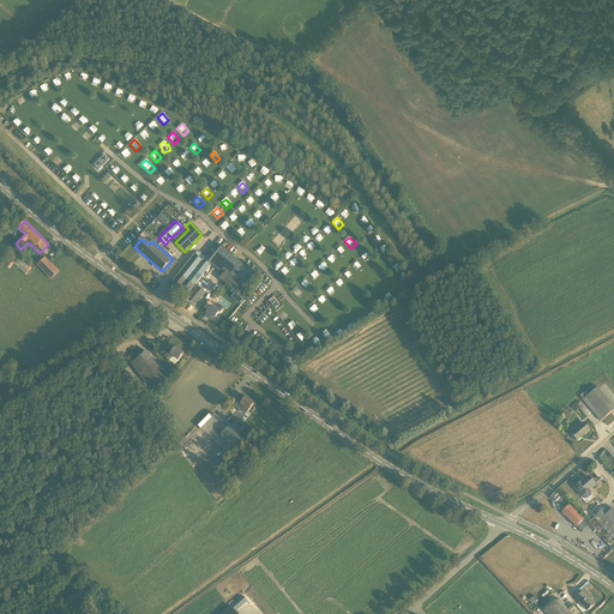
[(209,264),(221,248),(215,244),(204,257),(202,259),(203,259),(209,264)]
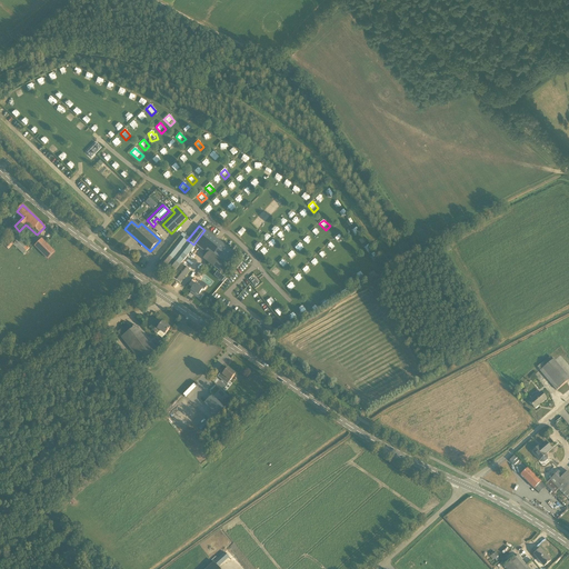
[(193,245),(196,246),(207,255),(210,252),(212,255),(207,262),(220,273),(236,256),(205,230),(193,245)]
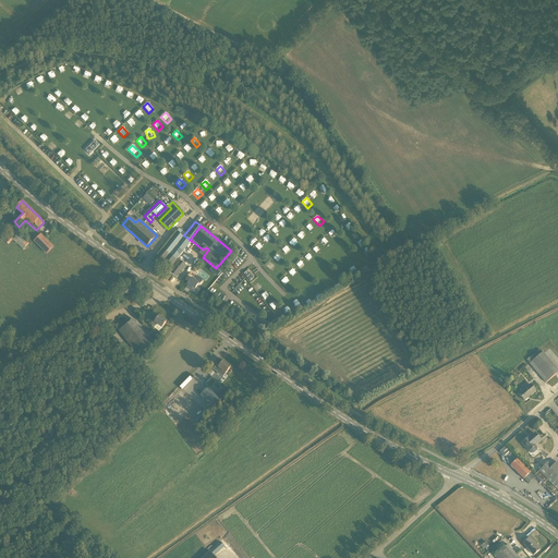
[(178,259),(192,241),(190,240),(184,235),(183,237),(178,232),(153,263),(168,275),(170,273),(177,278),(186,266),(178,259)]
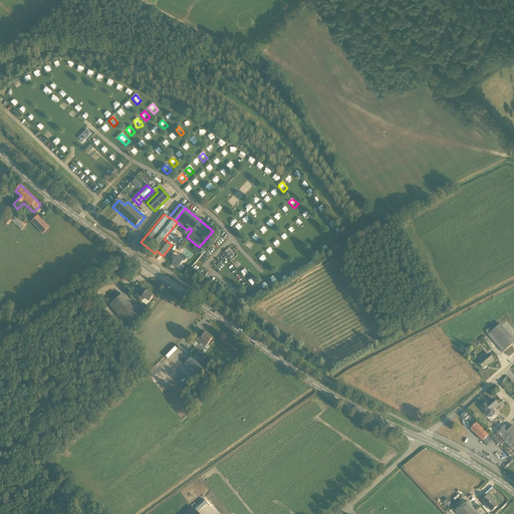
[(26,225),(22,220),(24,218),(21,216),(19,218),(17,216),(12,221),(21,230),(26,225)]
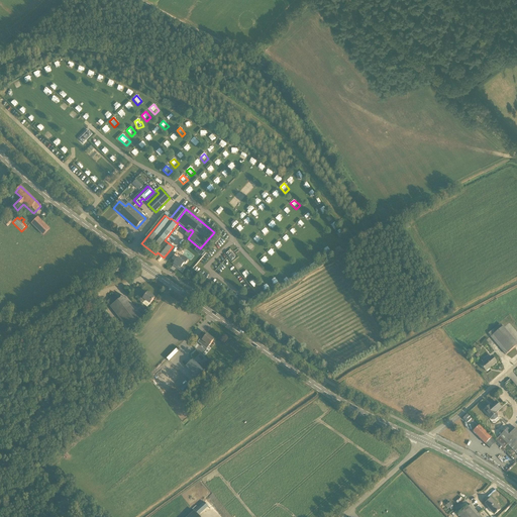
[(8,227),(12,222),(8,218),(4,223),(8,227)]
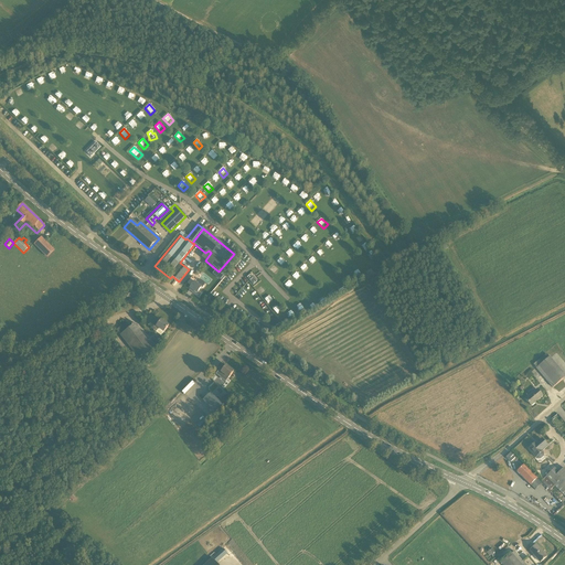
[(45,256),(52,248),(41,238),(34,245),(45,256)]
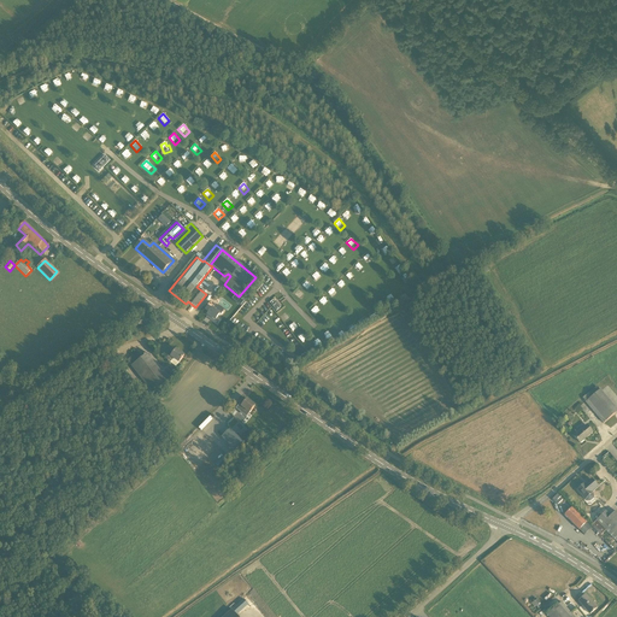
[(270,304),(276,312),(280,309),(274,301),(270,304)]
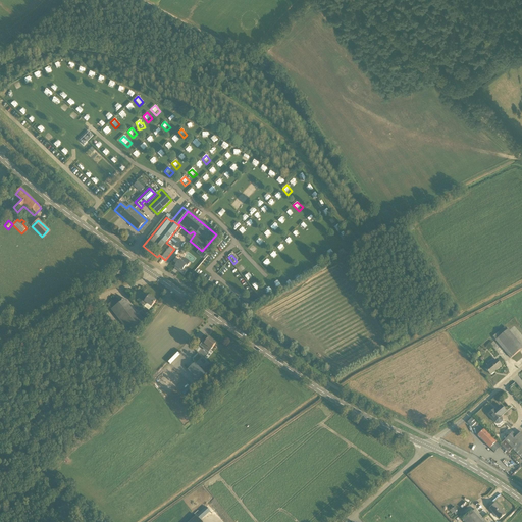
[(190,263),(181,258),(180,259),(177,257),(173,263),(176,265),(175,267),(178,269),(177,271),(184,275),(187,271),(185,269),(186,266),(187,267),(190,263)]
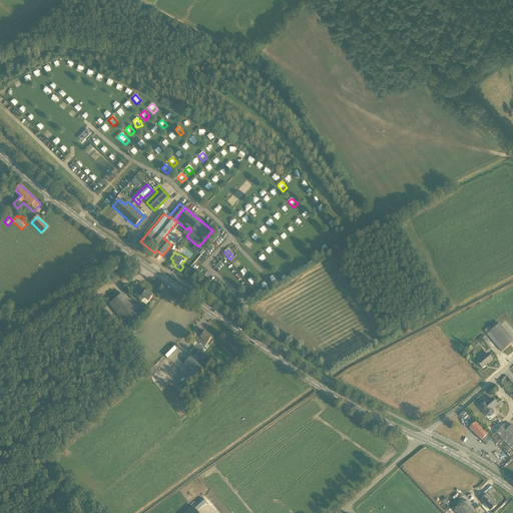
[(144,299),(148,303),(153,297),(146,292),(142,297),(140,296),(137,299),(141,303),(144,299)]
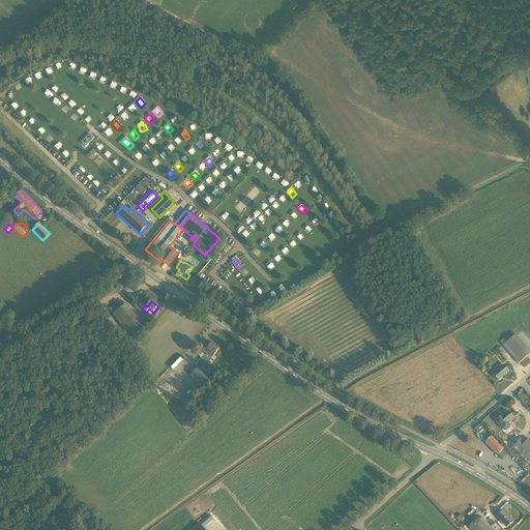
[(126,304),(122,307),(113,315),(130,339),(146,326),(141,320),(139,321),(126,304)]
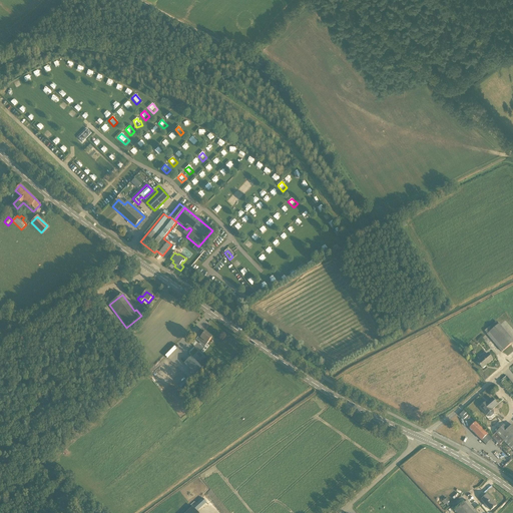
[(493,330),(487,335),(502,353),(512,343),(512,341),(499,325),(498,325),(493,330)]
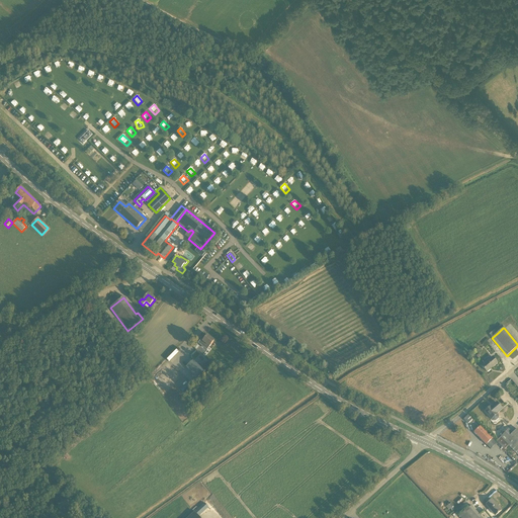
[(214,341),(207,336),(202,342),(200,340),(198,344),(203,347),(206,350),(209,347),(214,341)]
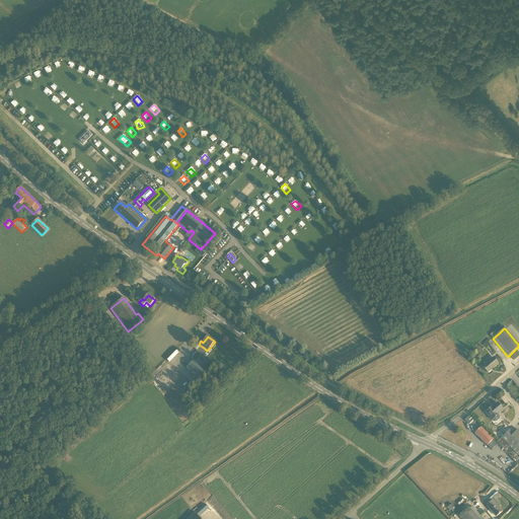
[(202,369),(192,358),(183,365),(194,376),(202,369)]
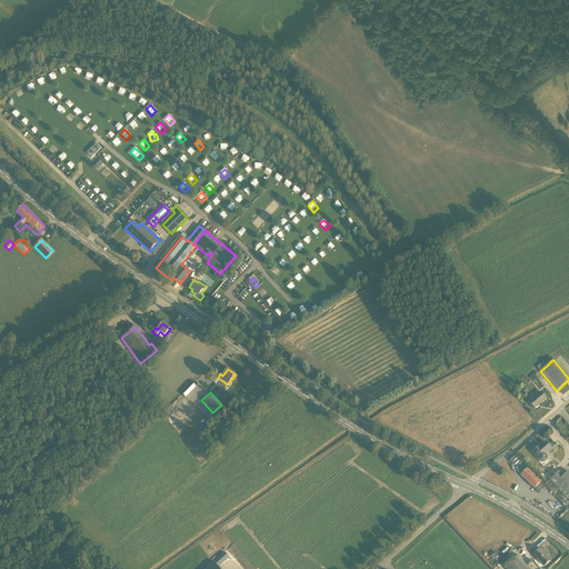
[(541,392),(529,402),(535,409),(547,399),(541,392)]
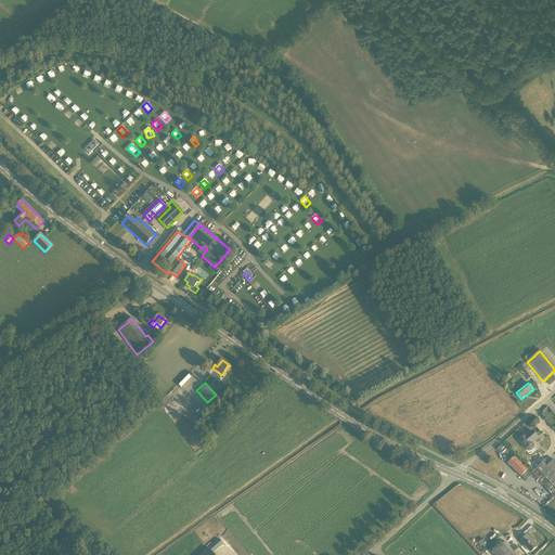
[(222,387),(216,392),(218,397),(224,390),(222,387)]
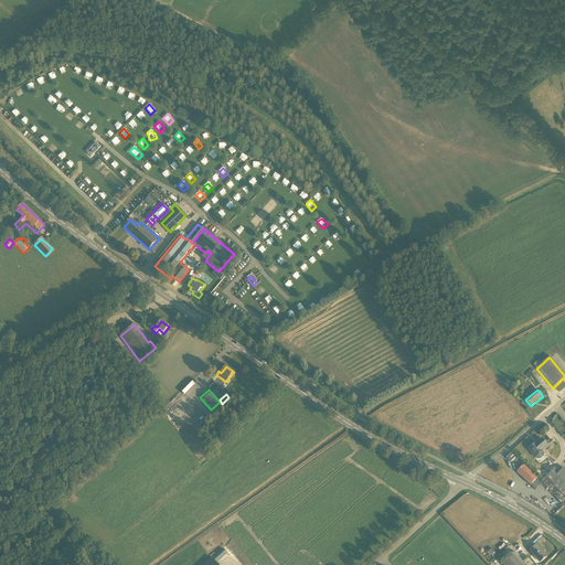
[(543,455),(542,452),(541,451),(547,446),(542,439),(535,445),(535,444),(529,449),(535,458),(537,460),(540,460),(543,457),(543,455)]
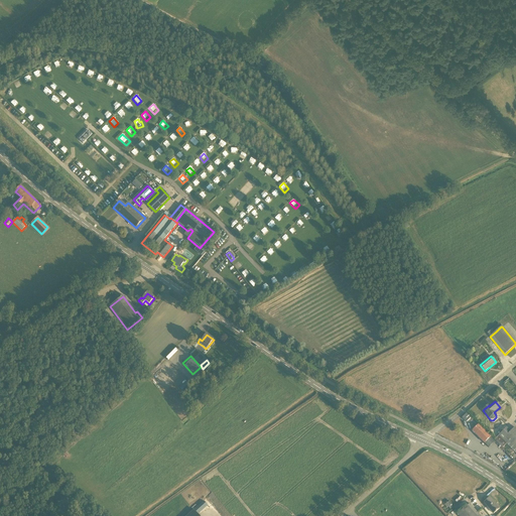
[(491,436),(479,424),(473,431),(484,443),(491,436)]
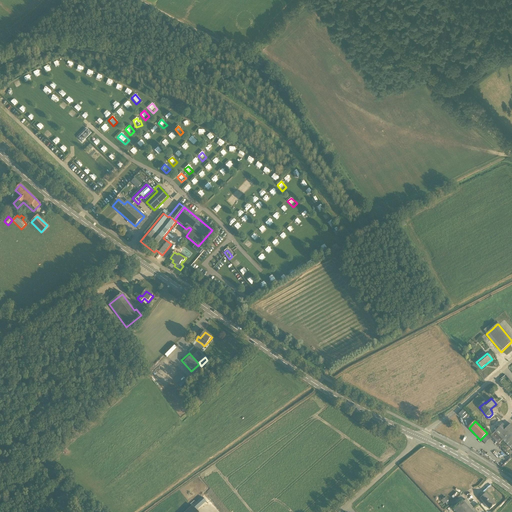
[(509,428),(507,429),(503,425),(494,433),(495,433),(491,437),(498,445),(503,441),(511,450),(511,425),(509,428)]
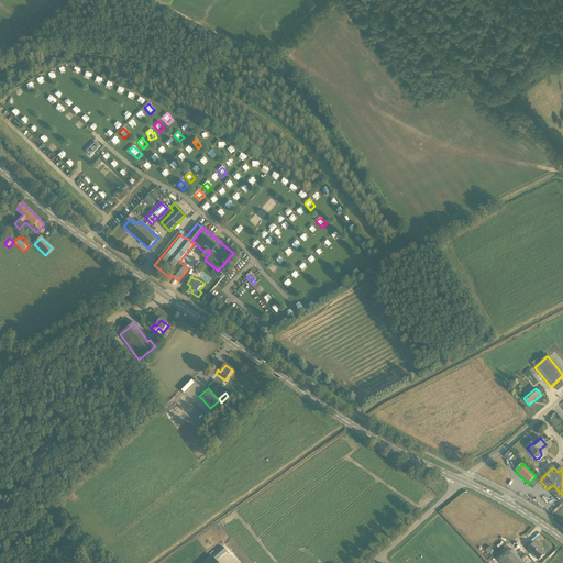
[(534,543),(528,549),(538,561),(544,555),(534,543)]
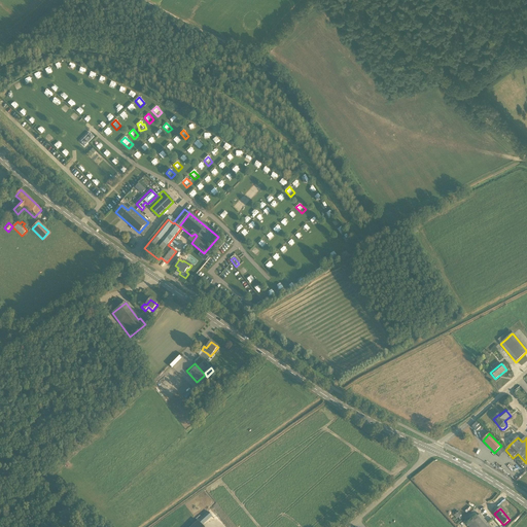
[(467,525),(468,526),(490,526),(480,515),(467,525)]
